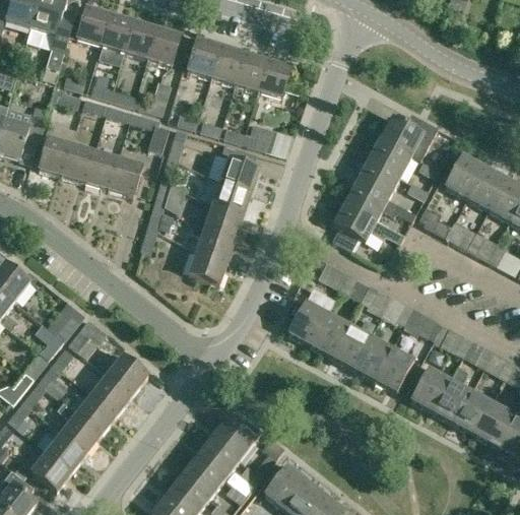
[(11,0),(10,4),(0,0),(0,31),(2,33),(5,21),(30,28),(40,0),(11,0)]
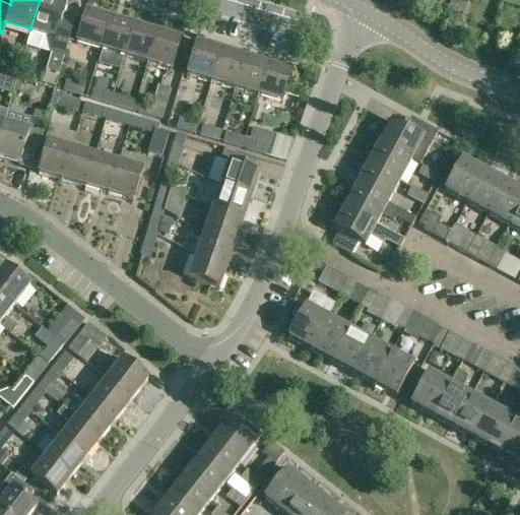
[(40,0),(30,28),(55,36),(46,68),(59,71),(73,22),(61,18),(65,3),(55,0),(40,0)]
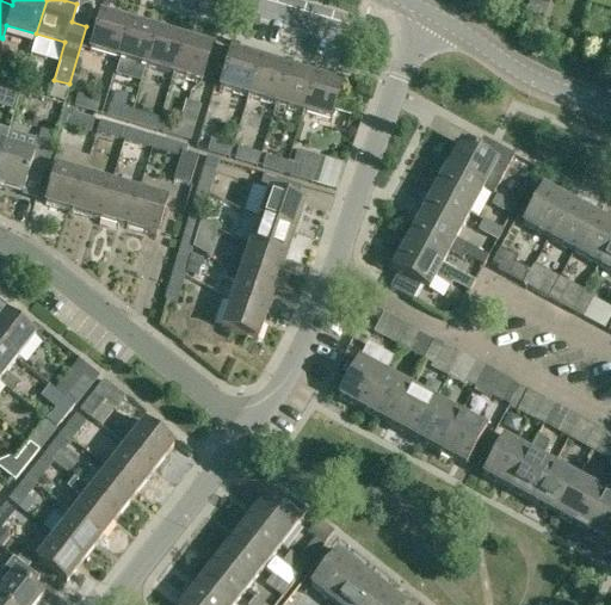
[(117,55),(128,18),(99,10),(88,47),(117,55)]
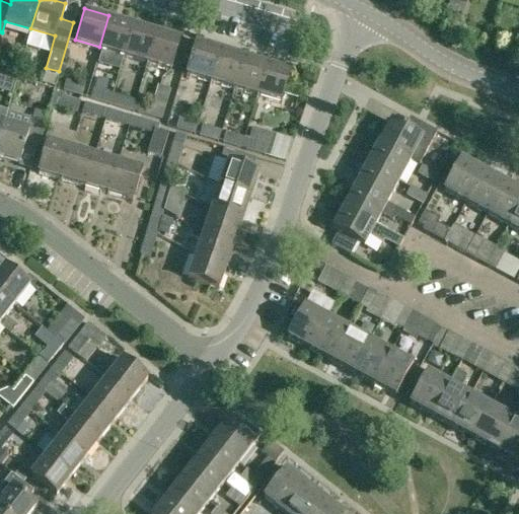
[(132,22),(108,15),(99,47),(123,53),(132,22)]
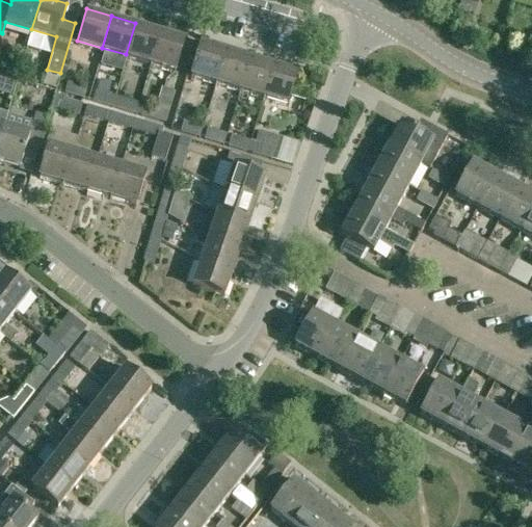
[(135,23),(126,54),(150,61),(159,30),(135,23)]
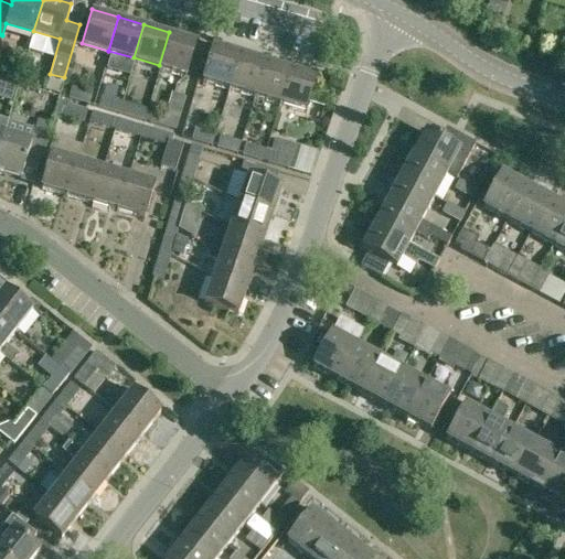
[(195,40),(169,32),(159,65),(185,73),(195,40)]
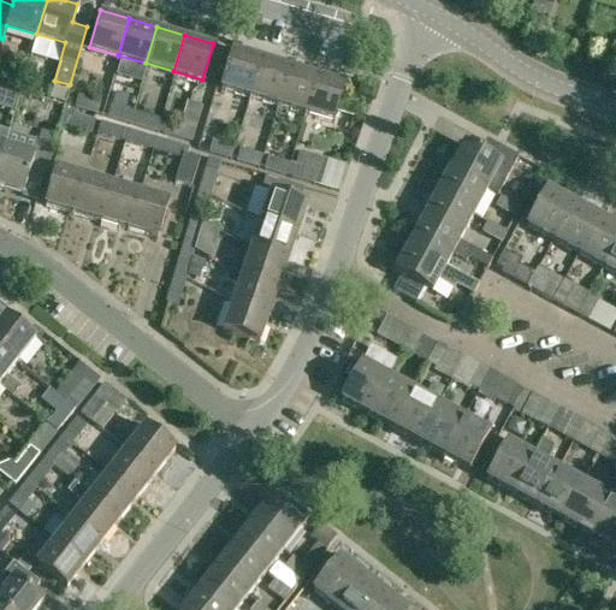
[(249,94),(260,58),(232,49),(221,87),(249,94)]
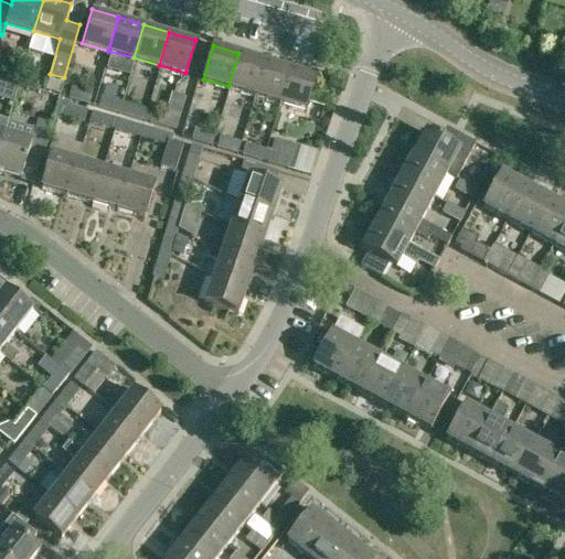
[(265,60),(238,53),(228,86),(255,94),(265,60)]
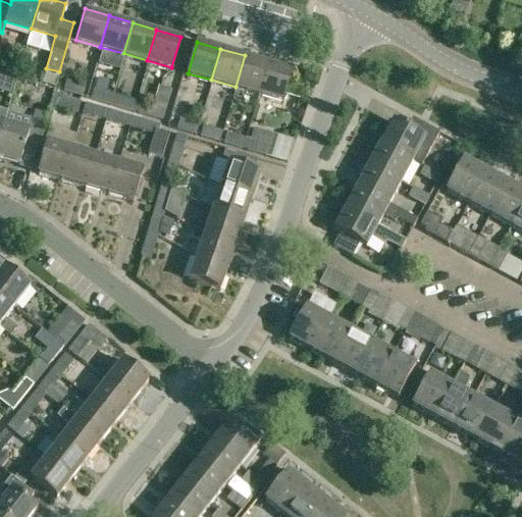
[(245,55),(236,87),(259,93),(268,62),(245,55)]
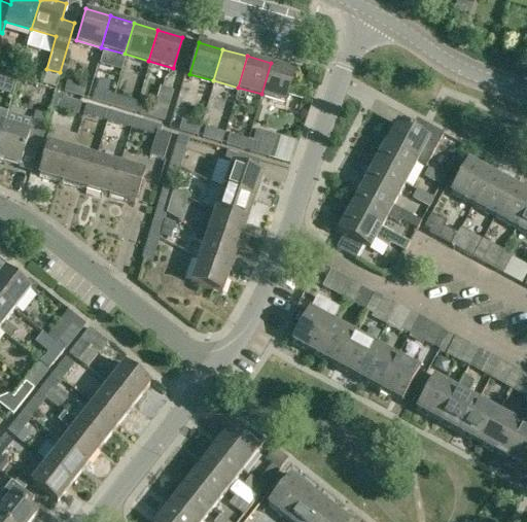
[(271,63),(261,94),(286,101),(294,70),(271,63)]
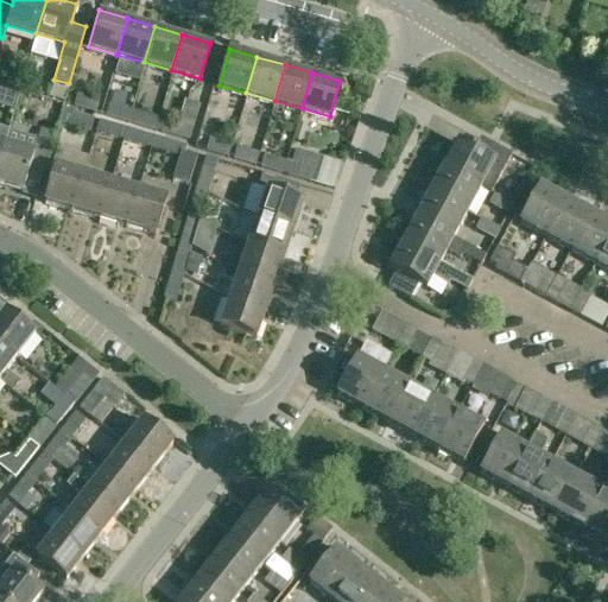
[(95,108),(99,96),(76,89),(74,101),(95,108)]
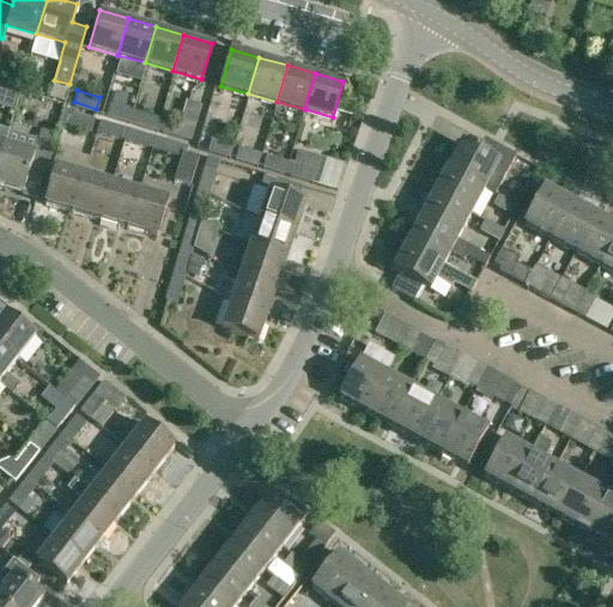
[(186,97),(178,120),(165,116),(162,128),(190,137),(201,101),(186,97)]
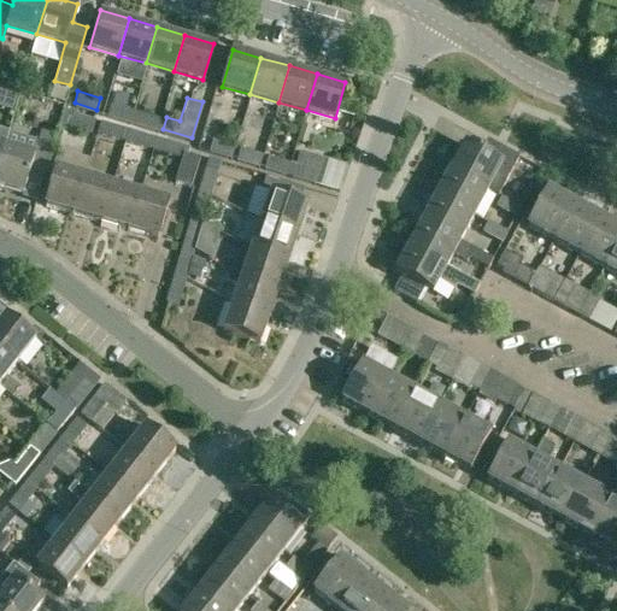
[(129,119),(133,107),(111,100),(107,112),(129,119)]
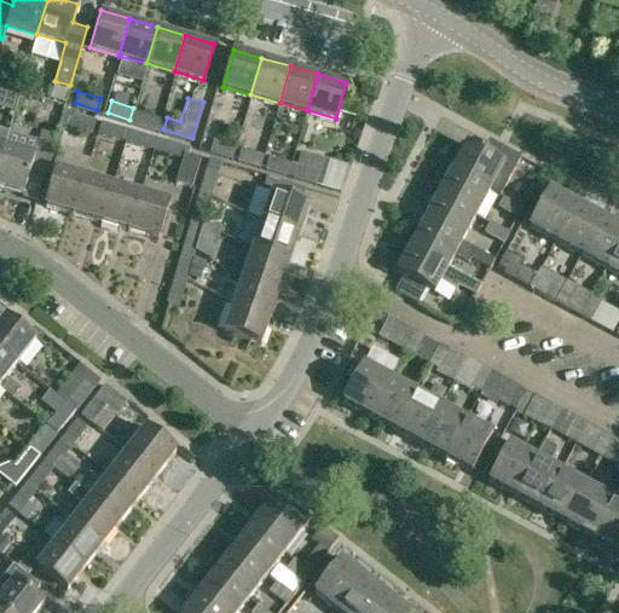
[(161,115),(133,108),(129,120),(158,127),(161,115)]
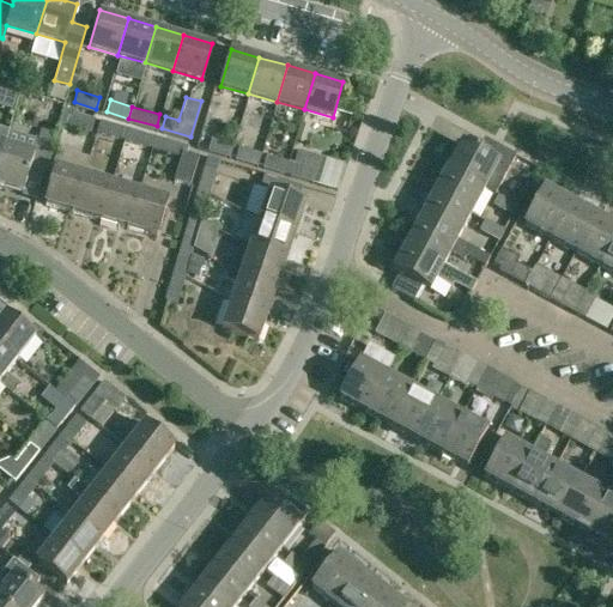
[(91,127),(93,115),(72,108),(68,121),(91,127)]
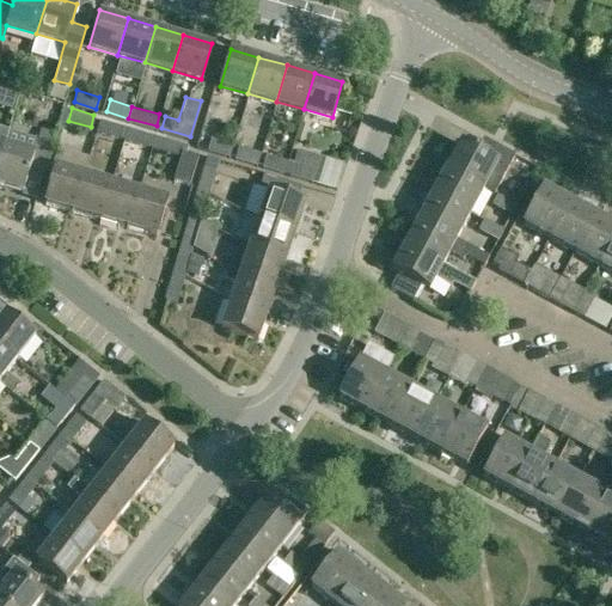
[(118,135),(122,123),(99,116),(96,129),(118,135)]
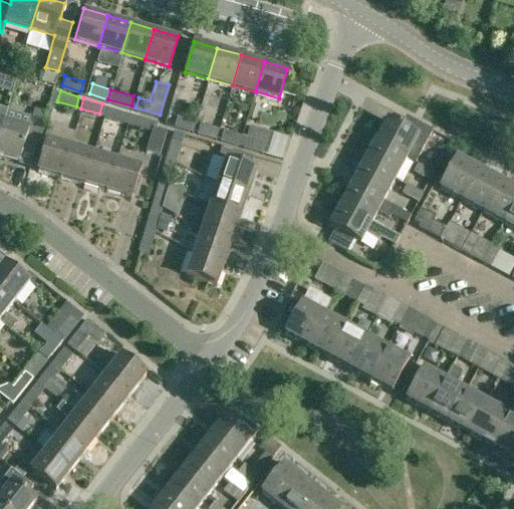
[(127,121),(131,111),(106,104),(103,114),(127,121)]
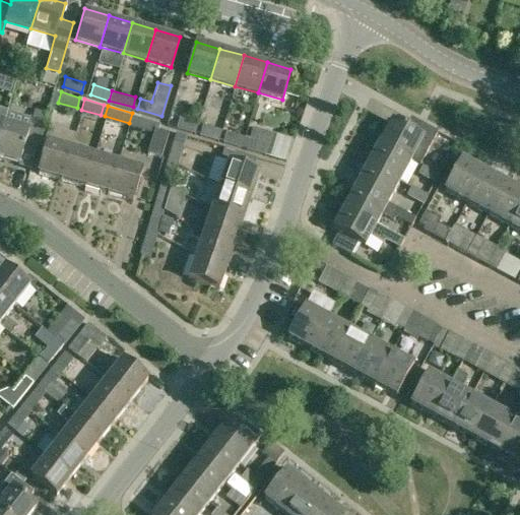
[(132,113),(129,123),(147,129),(150,118),(132,113)]
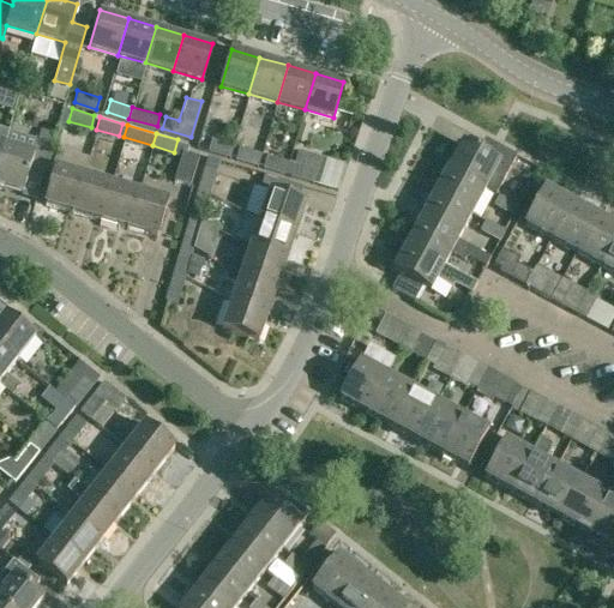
[(447,166),(485,185),(486,185),(497,191),(517,151),(485,134),(479,148),(462,139),(447,166)]
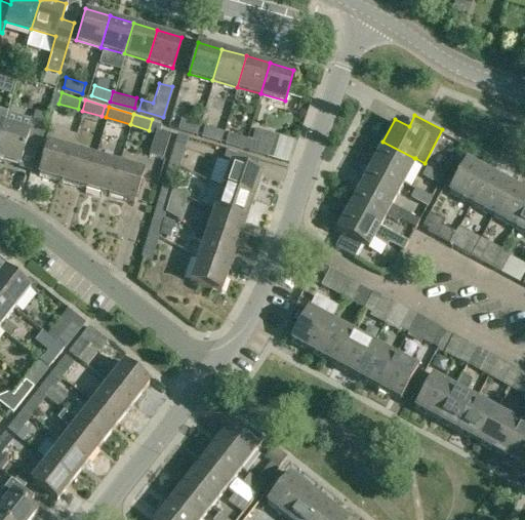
[(197,132),(200,121),(180,116),(177,126),(197,132)]
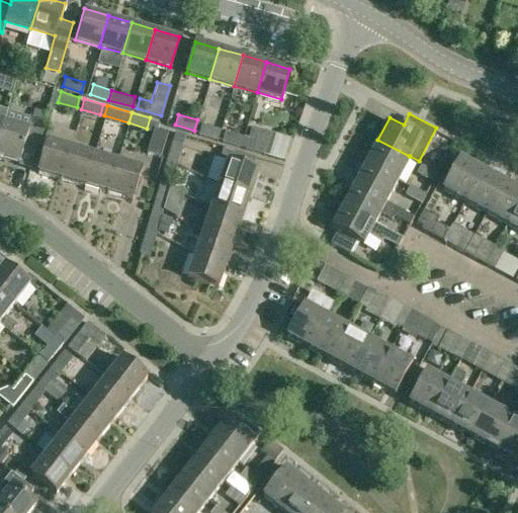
[(28,127),(4,119),(3,119),(0,129),(0,154),(18,160),(23,145),(34,149),(44,120),(32,116),(28,127)]
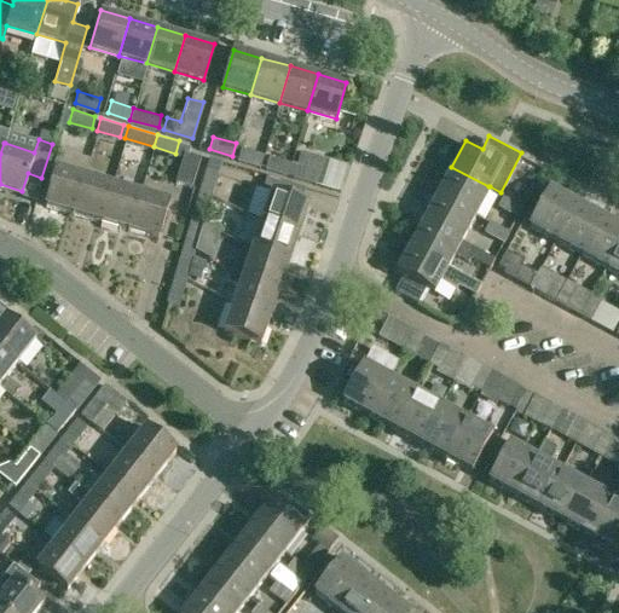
[(260,163),(264,151),(241,145),(237,157),(260,163)]
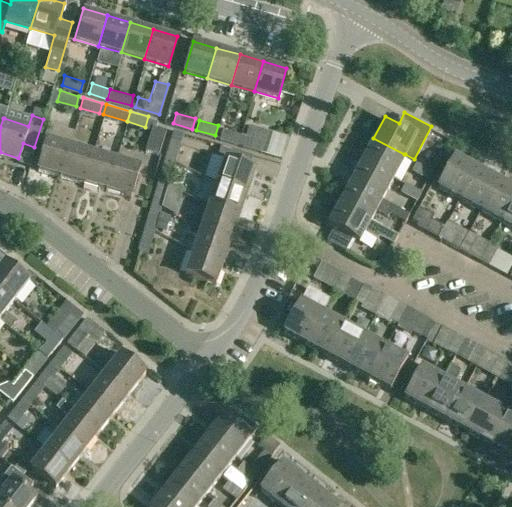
[(248,122),(242,143),(261,149),(269,127),(248,122)]
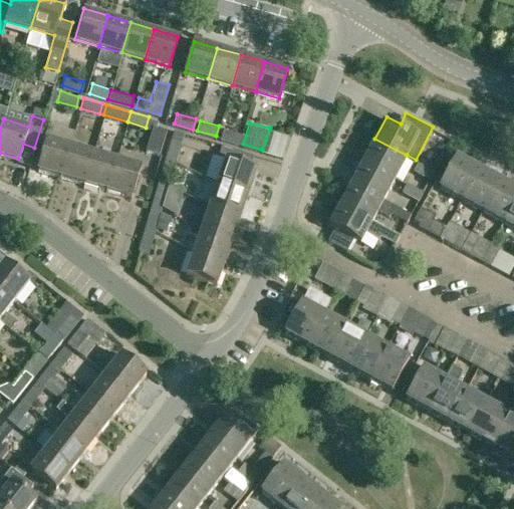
[(161,149),(166,128),(155,124),(148,145),(161,149)]
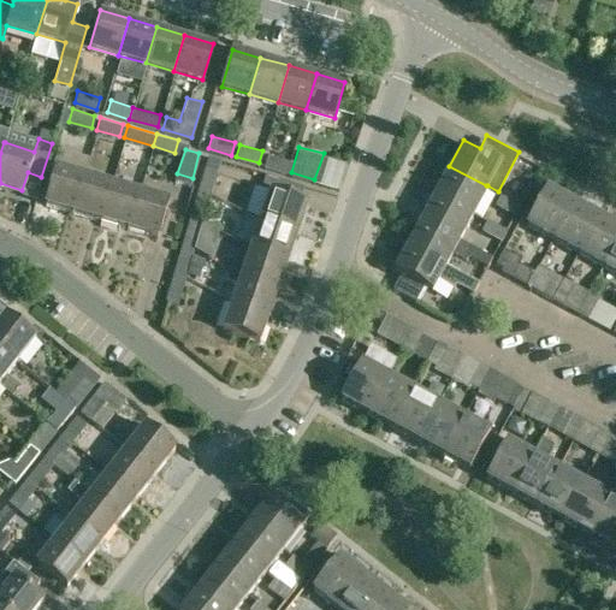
[(323,176),(347,184),(355,159),(331,150),(323,176)]
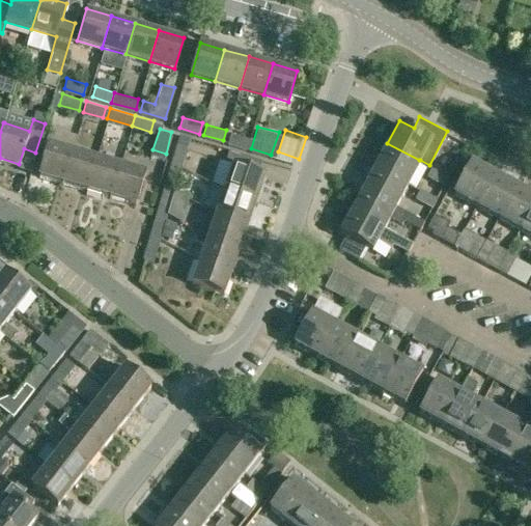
[(247,147),(250,137),(230,132),(227,141),(247,147)]
